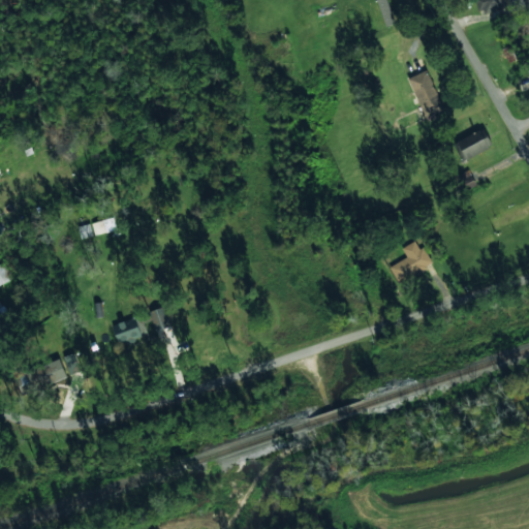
[(394,24),(386,0),(376,0),(383,26),(394,24)]
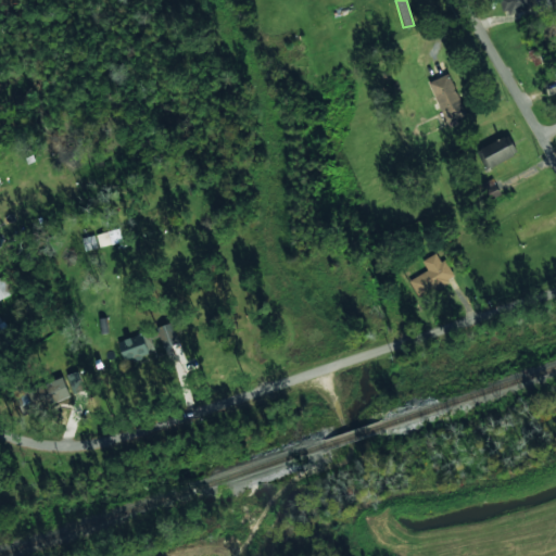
[(501,0),(506,15),(531,8),(529,0),(501,0)]
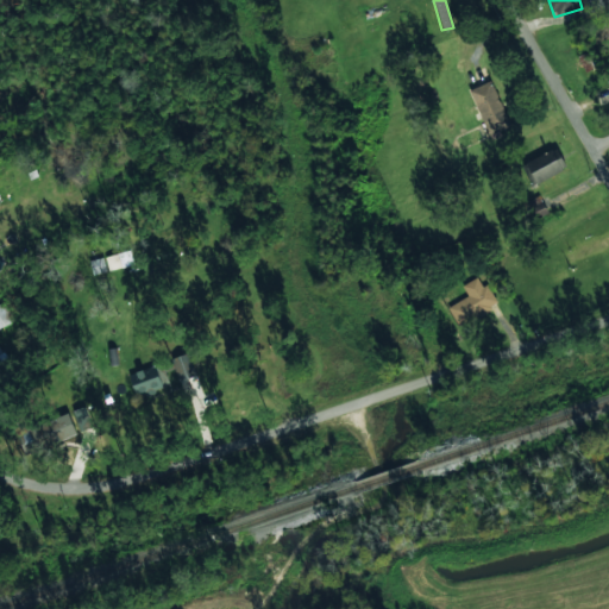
[(512,125),(490,81),(469,90),(490,136),(512,125)]
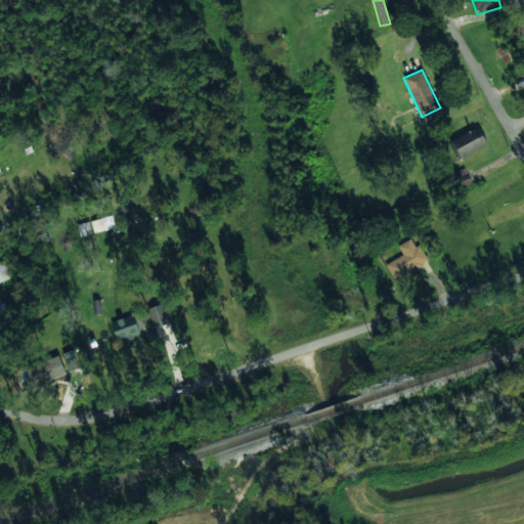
[(486,146),(478,128),(453,138),(461,157),(486,146)]
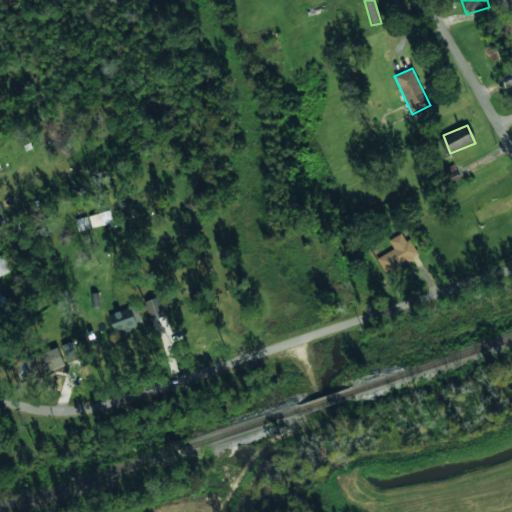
[(447,181),(458,180),(457,170),(446,171),(447,181)]
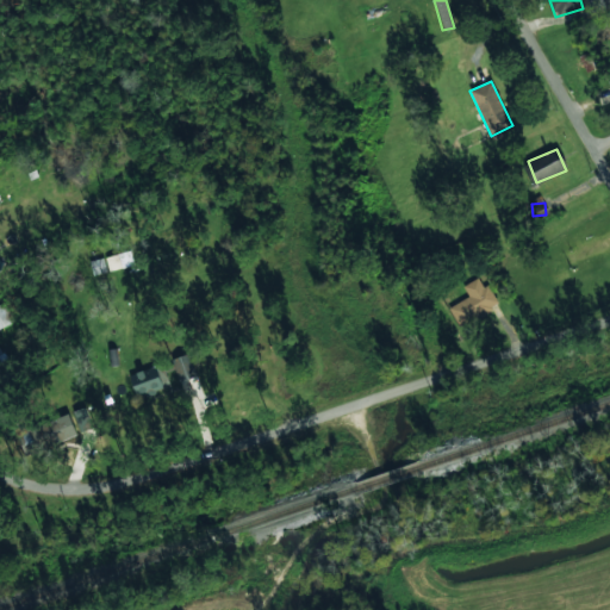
[(93,274),(106,272),(104,257),(91,261),(93,274)]
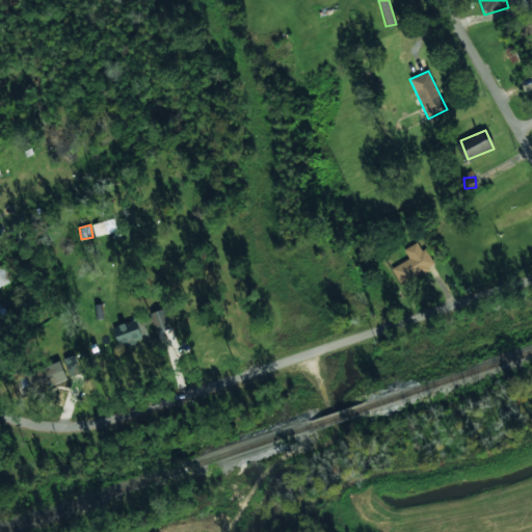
[(400,284),(433,267),(420,241),(404,249),(409,259),(392,267),(400,284)]
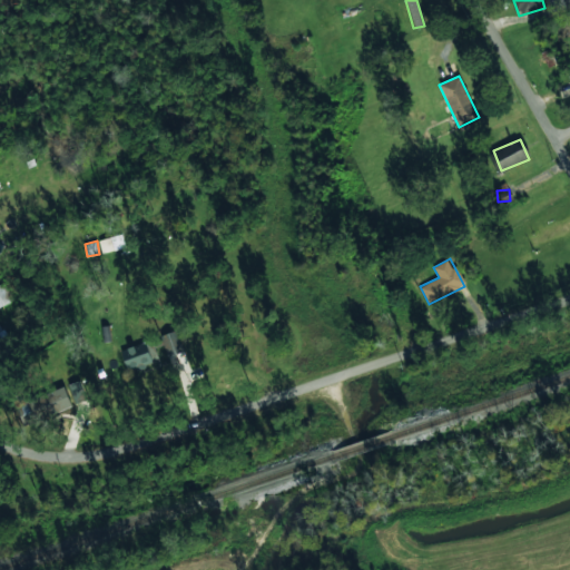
[(0,306),(13,298),(3,282),(0,283),(0,306)]
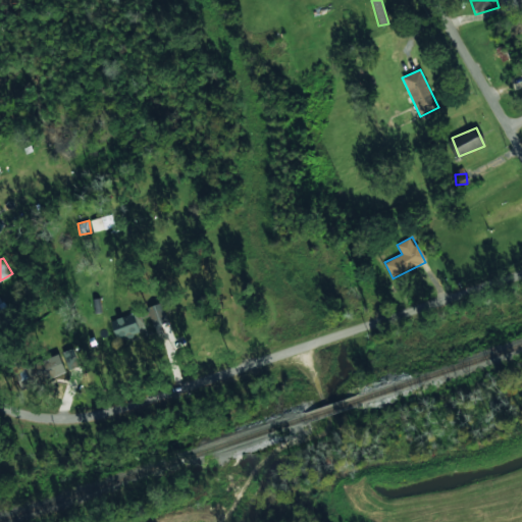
[(148,307),(153,326),(168,322),(162,303),(148,307)]
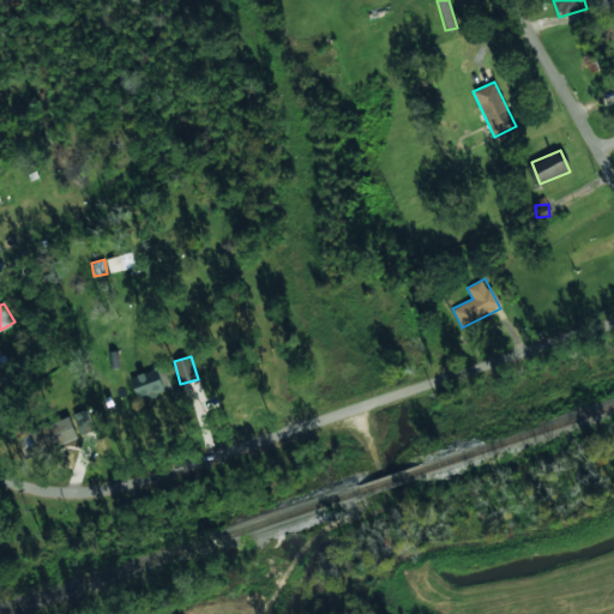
[(167,386),(161,367),(131,377),(137,396),(167,386)]
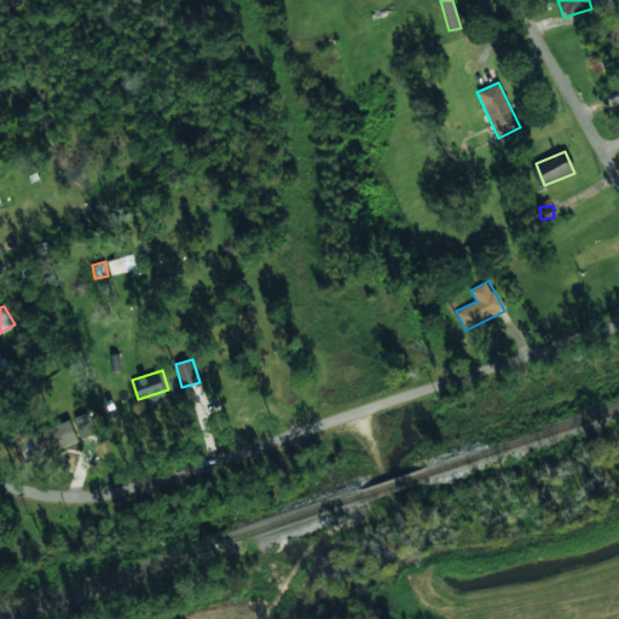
[(80,438),(93,434),(87,414),(75,417),(80,438)]
